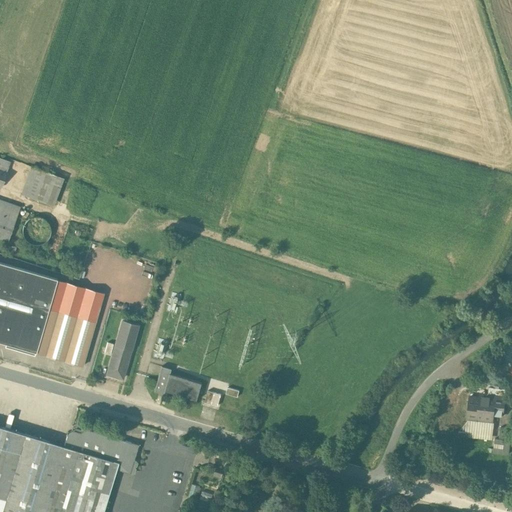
[(0,184),(4,186),(14,157),(0,151),(0,184)]
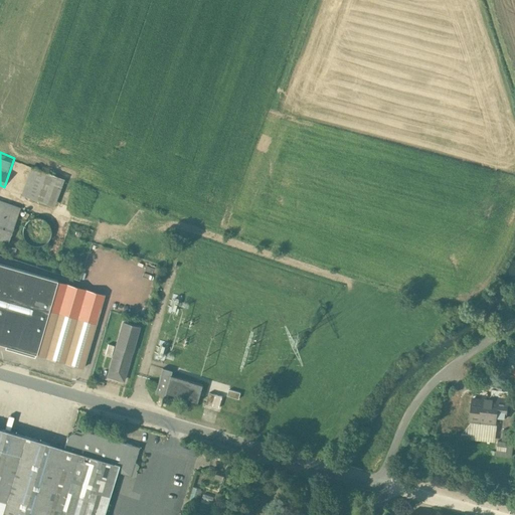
[(66,179),(33,167),(23,194),(57,206),(66,179)]
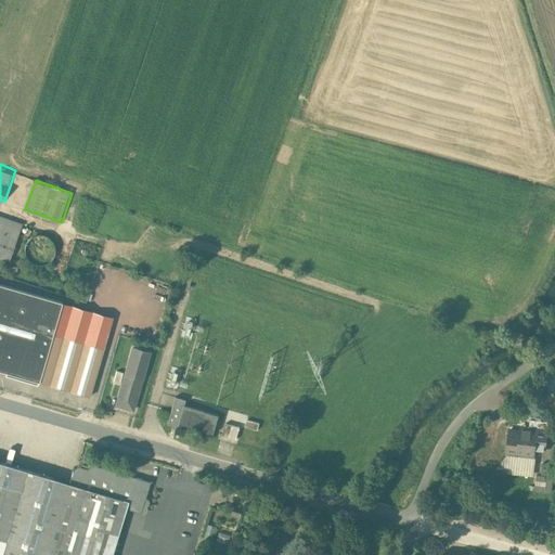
[(26,221),(0,211),(0,256),(13,261),(26,221)]
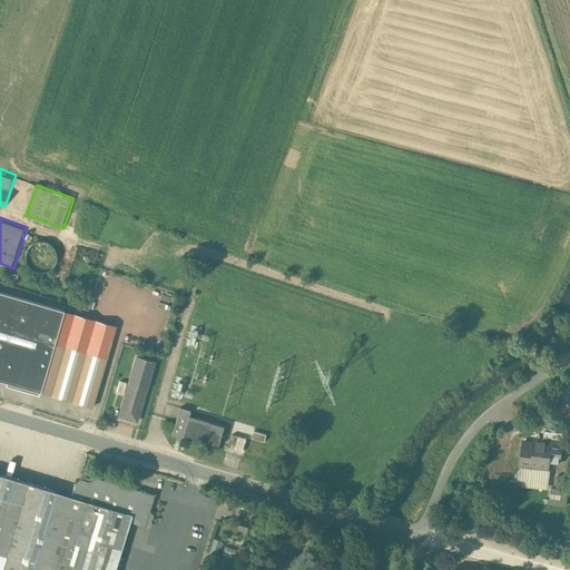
[(52,242),(48,239),(42,239),(37,241),(33,244),(30,248),(29,254),(30,261),(33,264),(38,268),(43,269),(49,268),(52,267),(57,263),(59,258),(59,253),(58,248),(56,245),(52,242)]
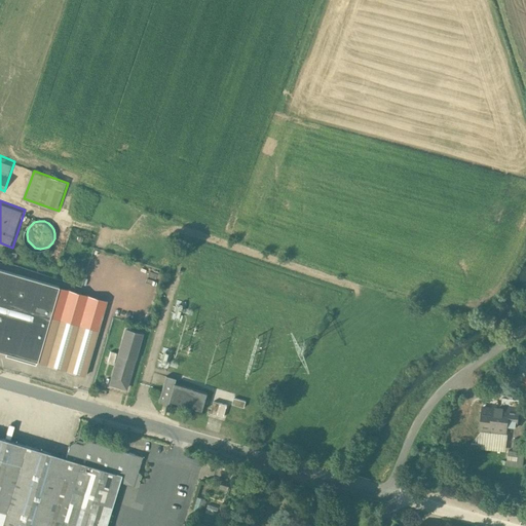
[(0,269),(0,350),(39,363),(61,288),(0,269)]
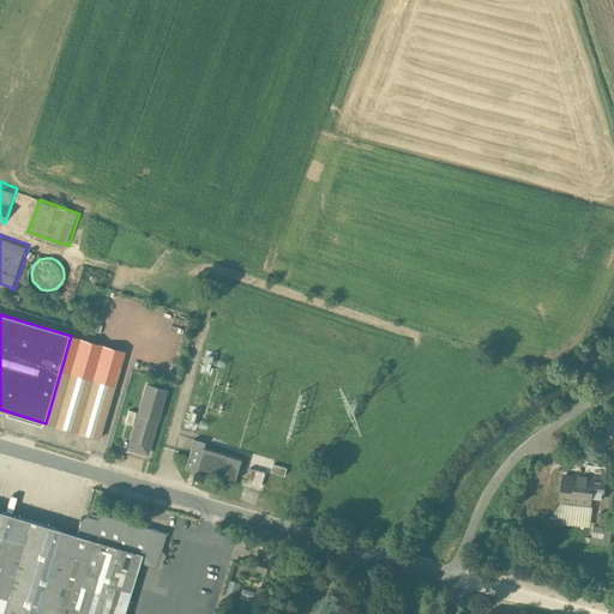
[(128,351),(71,336),(46,423),(112,443),(128,389),(119,385),(128,351)]
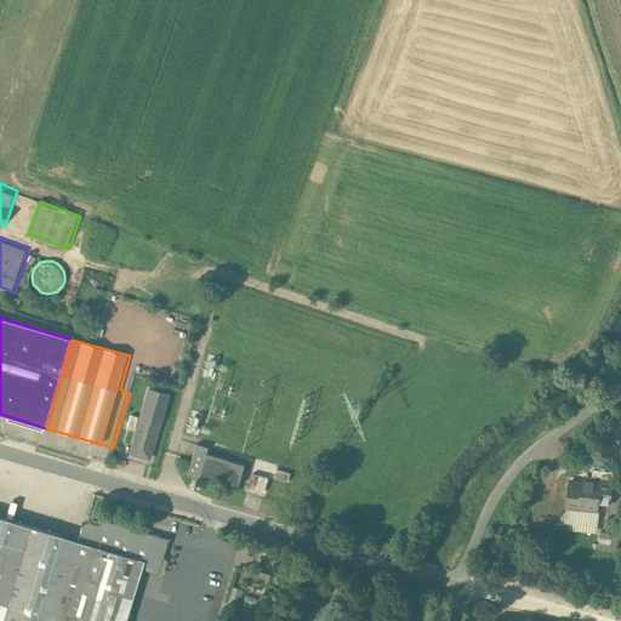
[(161,421),(140,416),(130,454),(149,460),(161,421)]
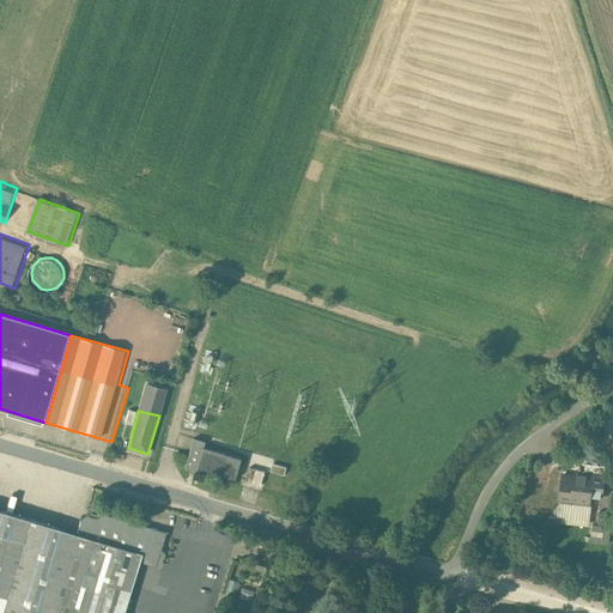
[(205,439),(194,437),(186,466),(195,469),(195,465),(236,478),(242,456),(202,445),(205,439)]
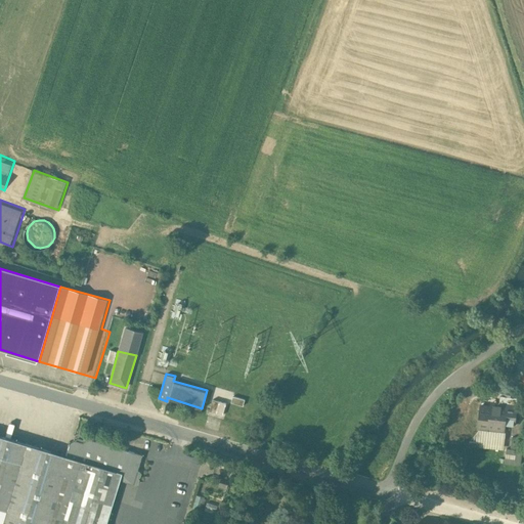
[(517,398),(500,396),(499,404),(501,404),(517,406),(517,398)]
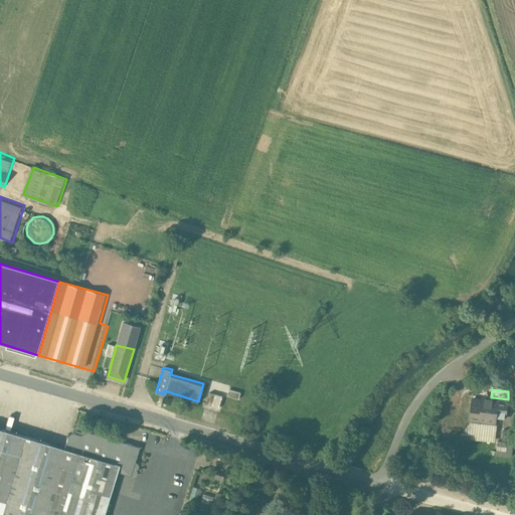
[(209,391),(205,402),(219,406),(222,395),(209,391)]
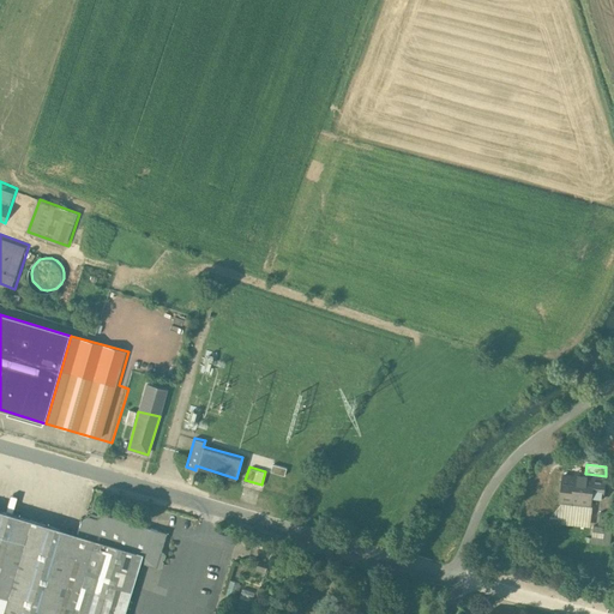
[(588,479),(563,475),(560,503),(590,506),(591,494),(603,495),(606,476),(588,474),(588,479)]
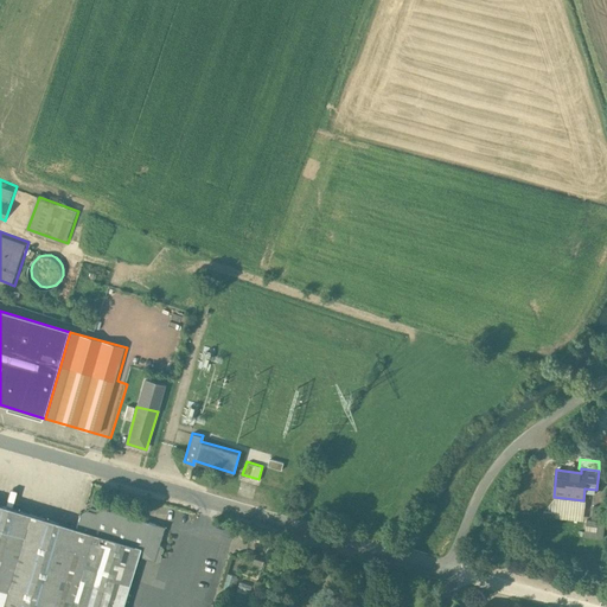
[(122,606),(141,548),(0,505),(0,606),(122,606)]
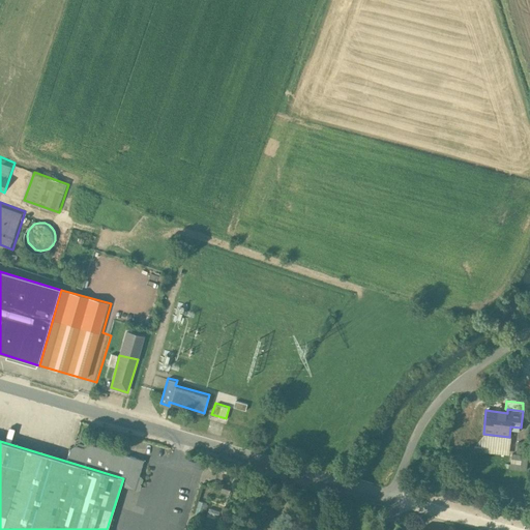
[(522,455),(517,454),(512,453),(511,460),(521,461),(521,464),(511,463),(510,469),(526,470),(528,455),(522,455)]
